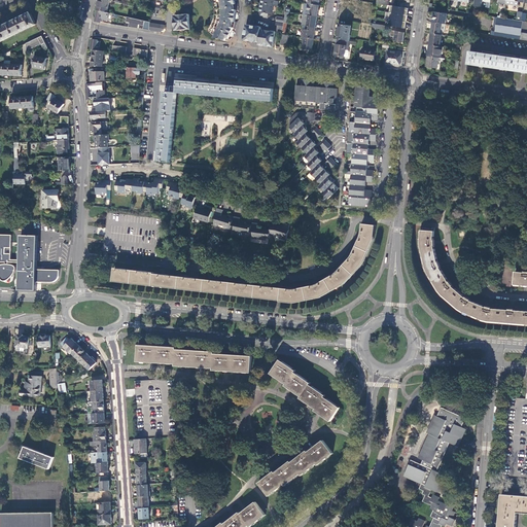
[(109,1),(106,0),(99,0),(97,10),(106,12),(109,1)]
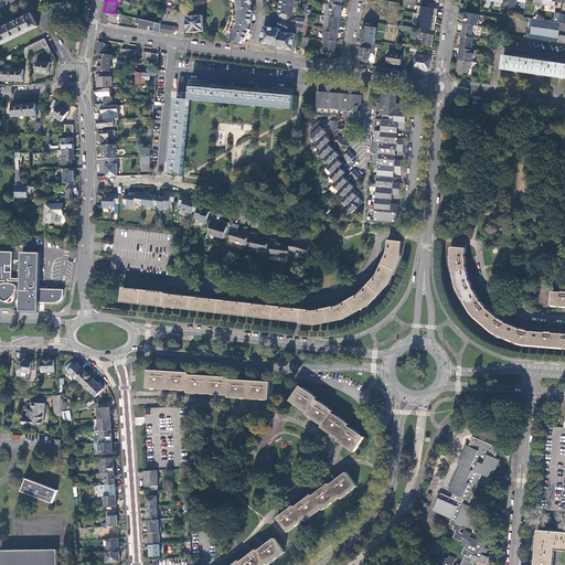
[(247,40),(249,40),(252,39),(252,38),(252,36),(252,35),(251,34),(248,33),(251,29),(254,31),(255,23),(252,22),(252,21),(253,20),(255,19),(256,18),(257,17),(256,16),(256,14),(255,13),(253,13),(253,12),(256,13),(256,6),(253,6),(252,1),(254,1),(255,0),(254,0),(231,0),(232,1),(233,4),(234,12),(233,19),(232,24),(231,28),(226,34),(231,38),(230,40),(237,42),(238,43),(241,43),(242,43),(244,42),(245,41),(246,39),(247,40)]
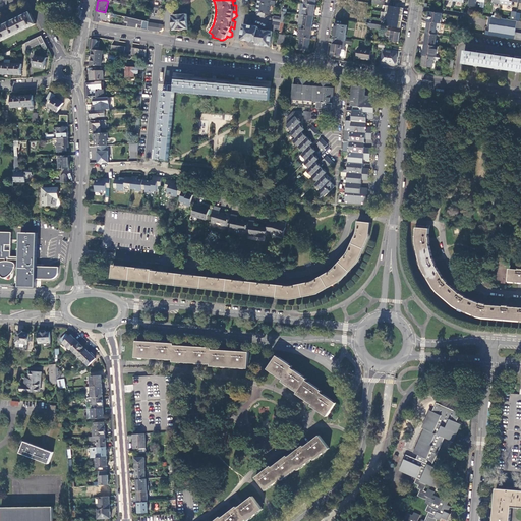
[(270,5),(258,3),(256,12),(257,12),(256,16),(265,17),(265,13),(269,13),(270,5)]
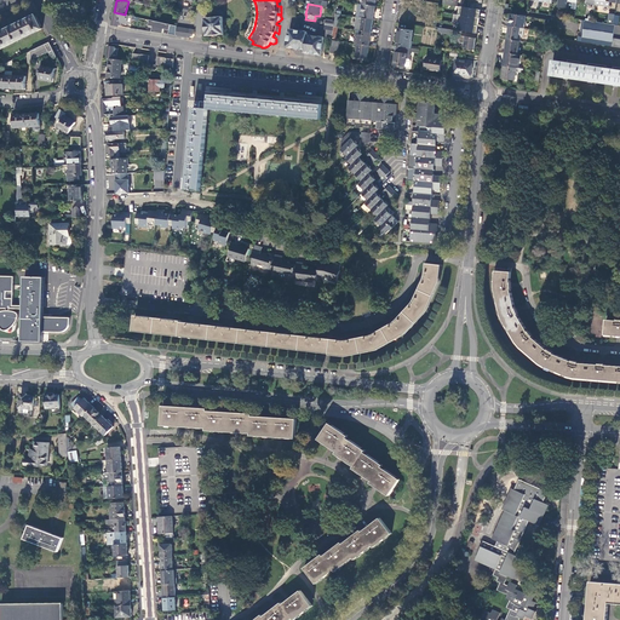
[(373,19),(375,6),(362,4),(360,17),(363,18),(373,19)]
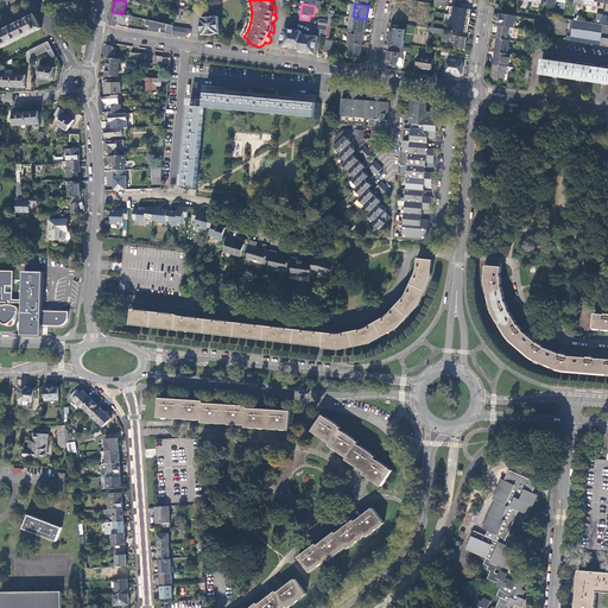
[(400,18),(419,20),(422,8),(415,7),(413,11),(401,8),(400,18)]
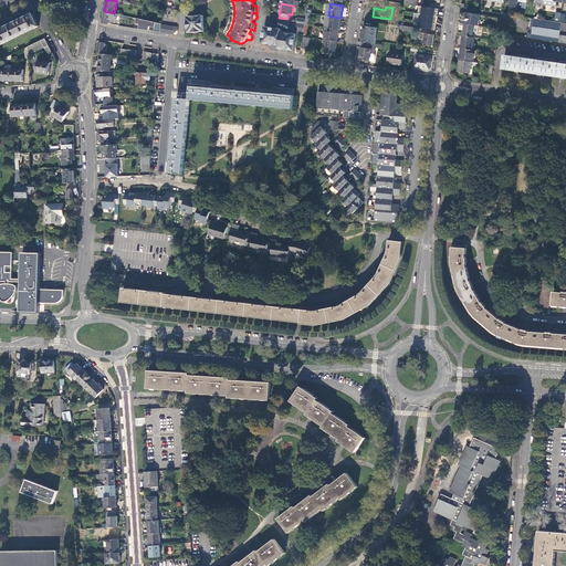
[(423,22),(437,24),(438,16),(429,14),(430,11),(422,10),(421,17),(425,17),(423,22)]
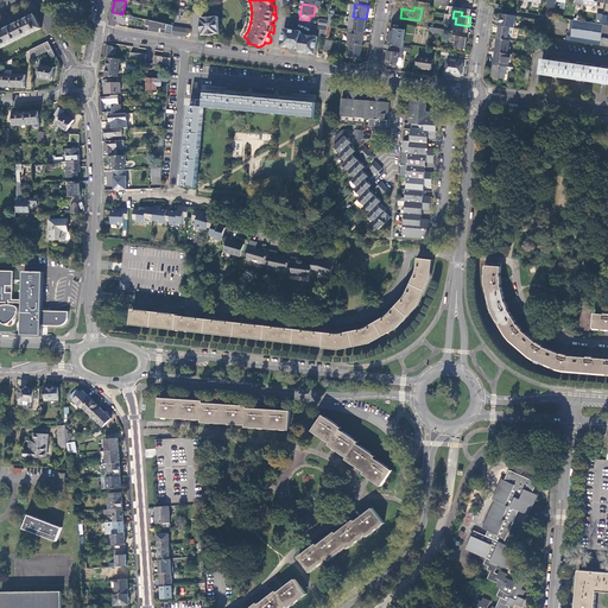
[(128,24),(131,16),(122,14),(112,12),(109,24),(116,25),(116,24),(119,24),(119,23),(125,24),(125,23),(128,24)]
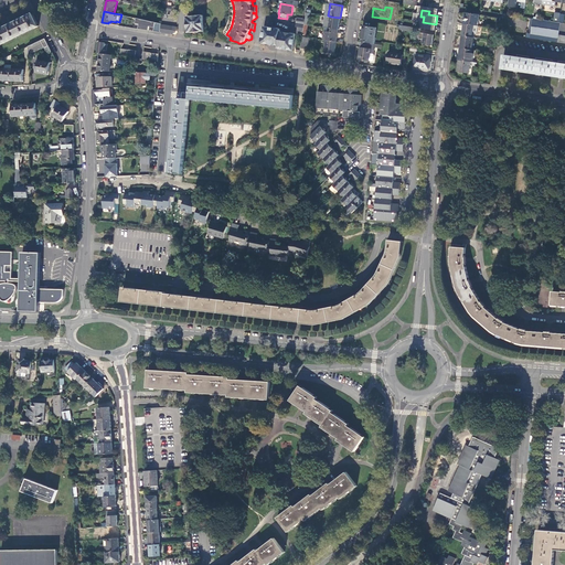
[(0,44),(39,25),(33,13),(0,29),(0,44)]
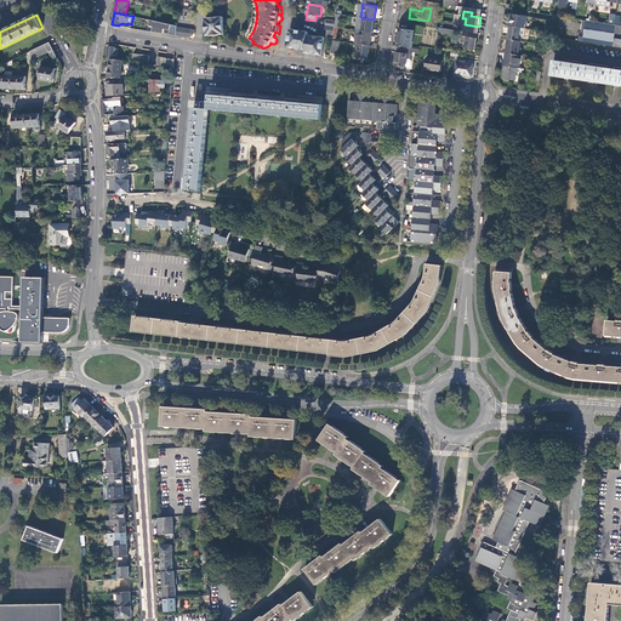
[(527,16),(512,15),(510,26),(520,28),(525,28),(527,16)]
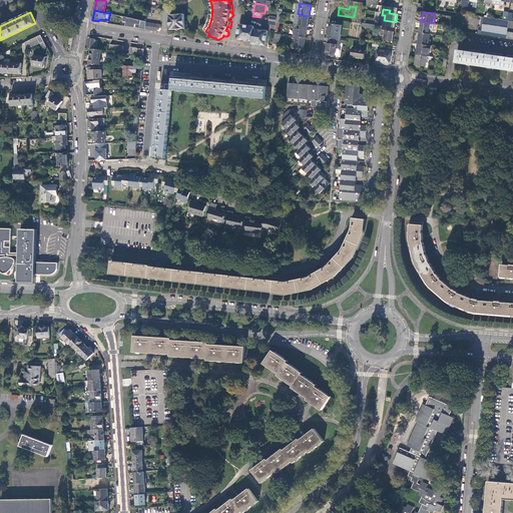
[(170,20),(170,21),(171,30),(185,28),(184,14),(178,14),(178,13),(177,13),(176,13),(175,13),(175,15),(171,15),(171,17),(171,20),(170,20)]
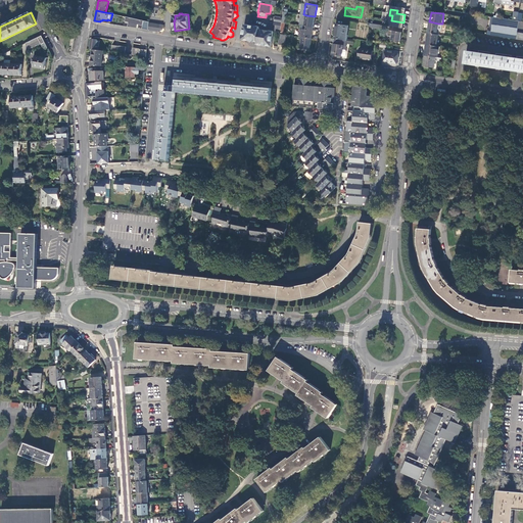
[(314,28),(315,16),(306,15),(304,27),(314,28)]
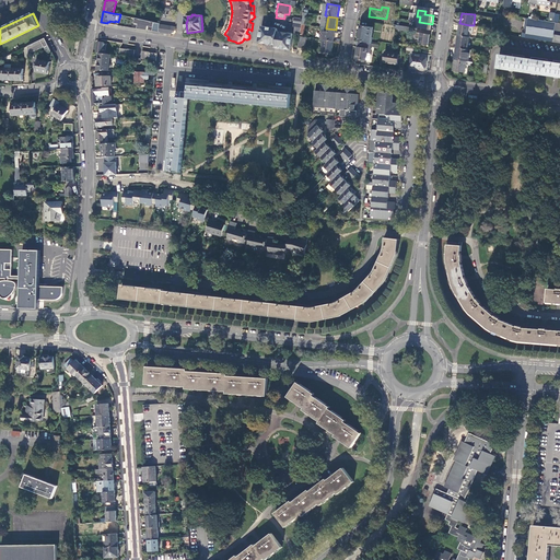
[(293,26),(292,30),(296,31),(301,31),(301,27),(302,24),(302,23),(302,19),(301,19),(294,18),(294,22),(293,26)]
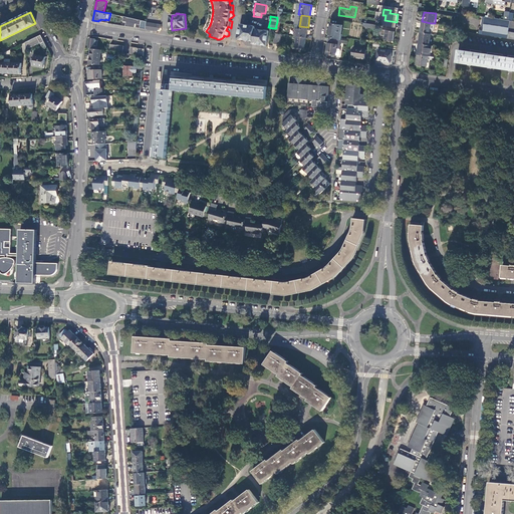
[(481,25),(483,26),(483,30),(479,29),(478,33),(507,38),(508,31),(510,20),(508,20),(503,19),(483,16),(481,25)]
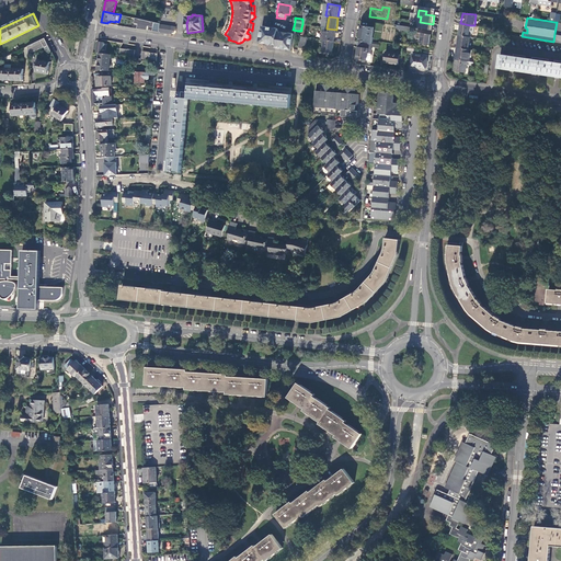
[(470,25),(460,23),(459,35),(468,37),(470,25)]
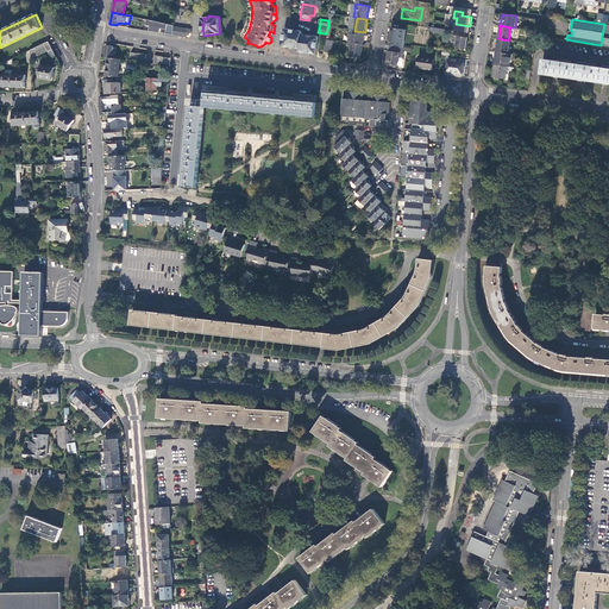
[(187,37),(188,36),(187,32),(187,29),(174,26),(173,35),(177,36),(187,37)]
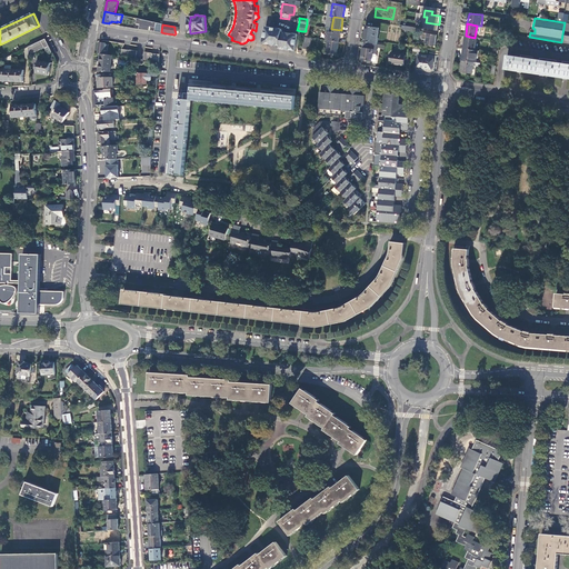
[(270,27),(266,28),(263,40),(267,43),(279,46),(279,48),(295,50),(298,35),(282,31),(282,30),(278,28),(270,27)]
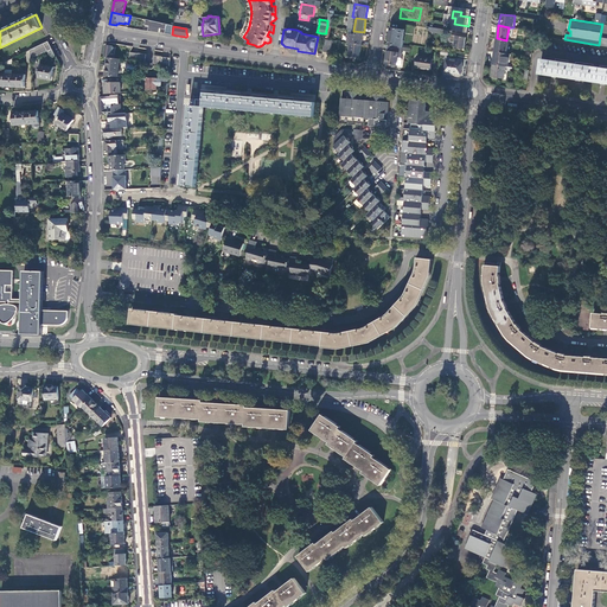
[(391,29),(389,45),(402,48),(403,40),(402,40),(404,30),(391,29)]
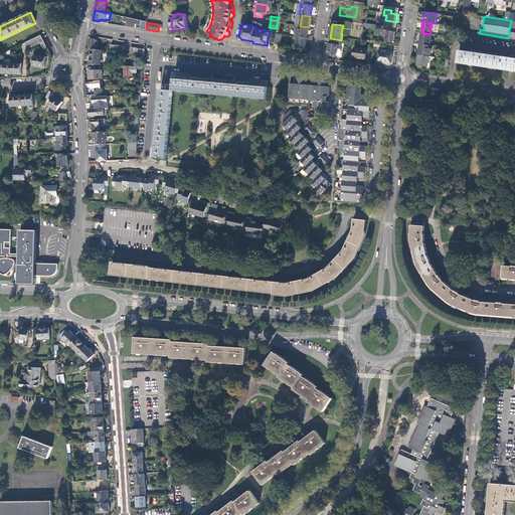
[(307,38),(309,27),(300,26),(299,26),(299,29),(296,28),(295,36),(297,36),(307,38)]
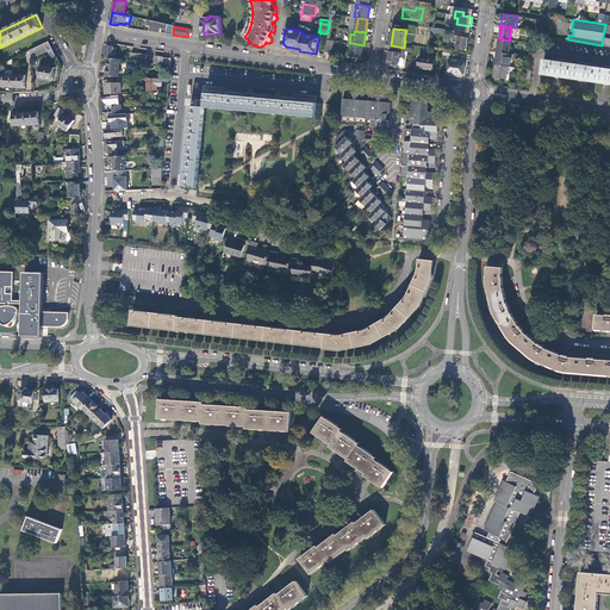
[(456,48),(467,49),(470,38),(459,36),(456,48)]
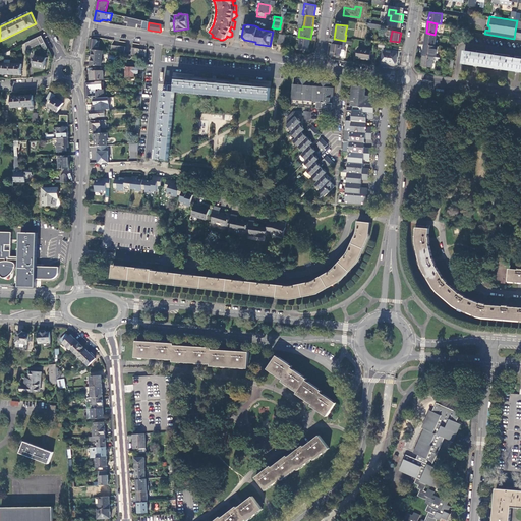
[(435,35),(426,33),(424,44),(435,46),(437,35),(435,35)]
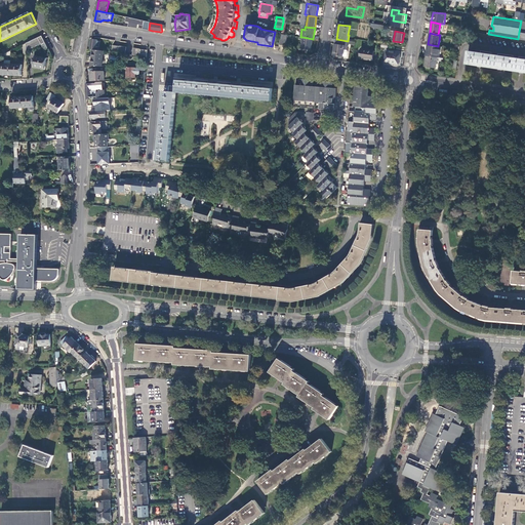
[(45,42),(42,35),(26,43),(27,46),(27,50),(41,43),(42,43),(42,44),(45,42)]
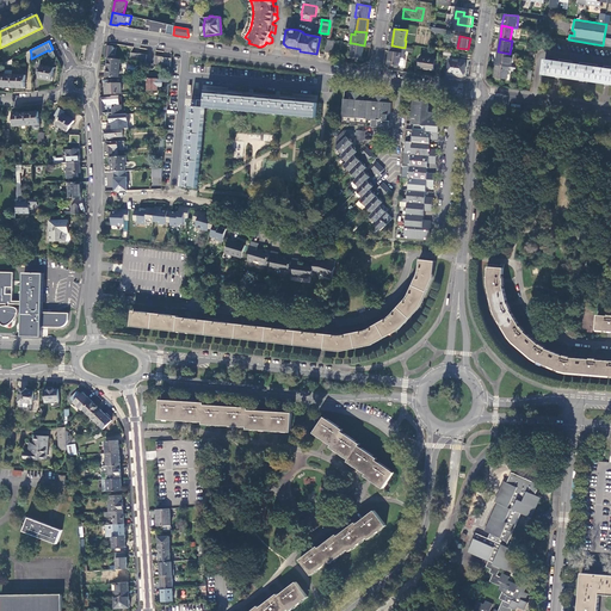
[(362,57),(364,45),(352,43),(351,56),(362,57)]
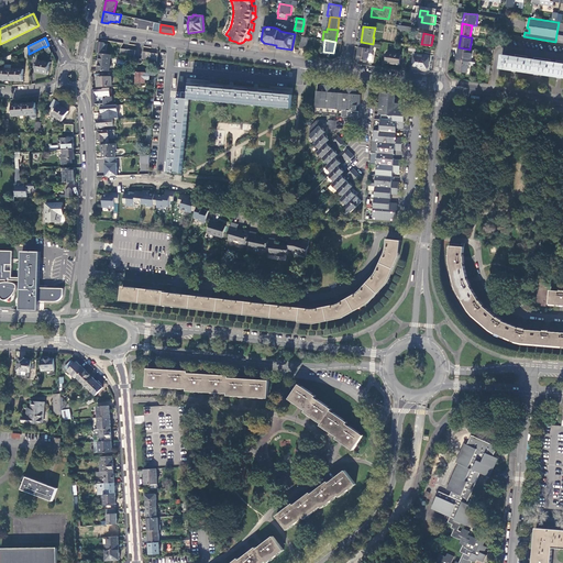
[(97,52),(103,53),(106,53),(106,50),(107,50),(108,44),(105,44),(105,43),(99,42),(97,52)]
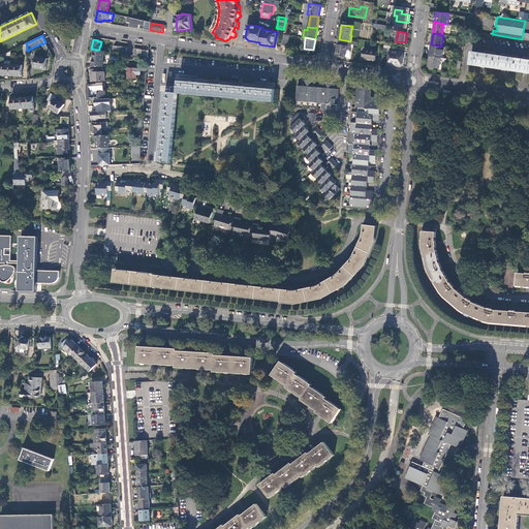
[(350,41),(339,39),(336,56),(346,58),(346,57),(349,57),(350,56),(350,52),(349,51),(350,47),(350,43),(350,41)]
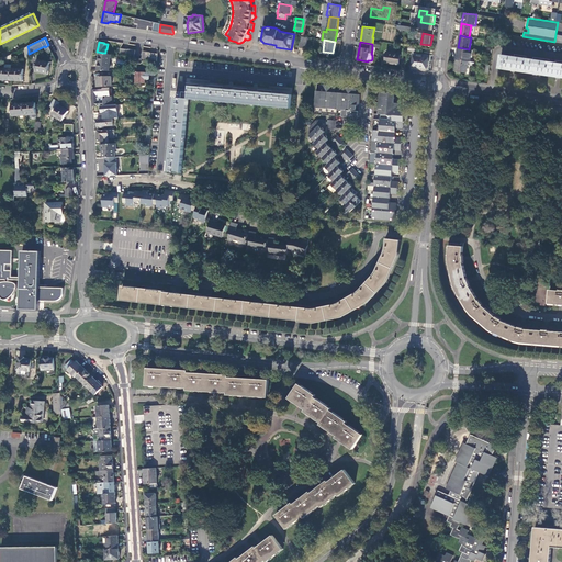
[(469,49),(458,47),(456,59),(468,62),(470,62),(472,49),(469,49)]
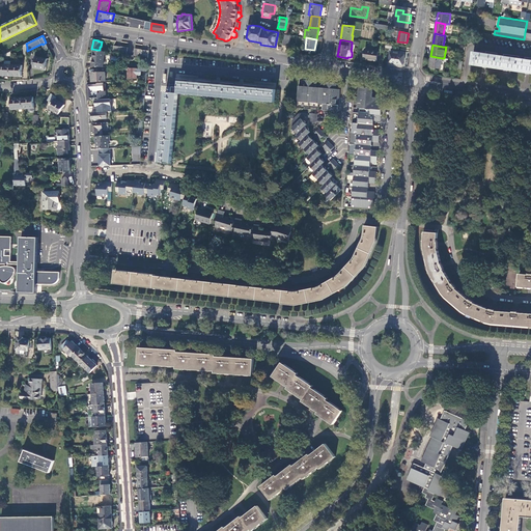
[(128,55),(129,47),(121,47),(114,46),(113,53),(128,55)]
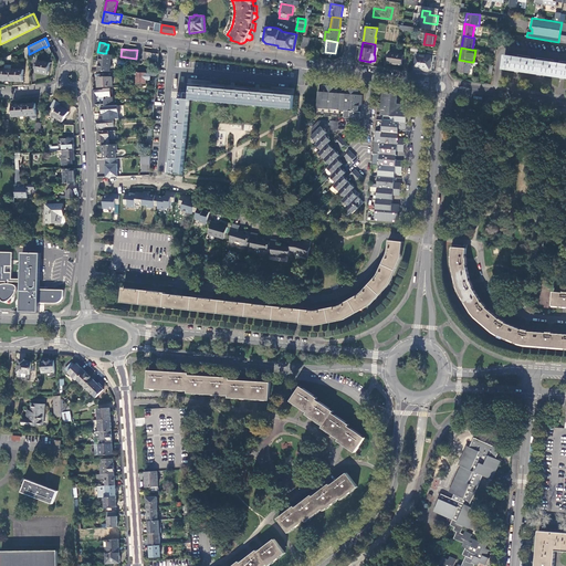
[(144,51),(143,60),(158,62),(159,54),(152,53),(152,52),(144,51)]
